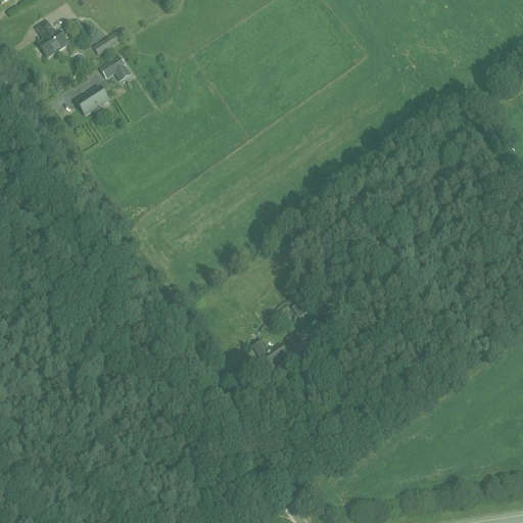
[(72,28),(83,45),(91,39),(81,21),(72,28)]
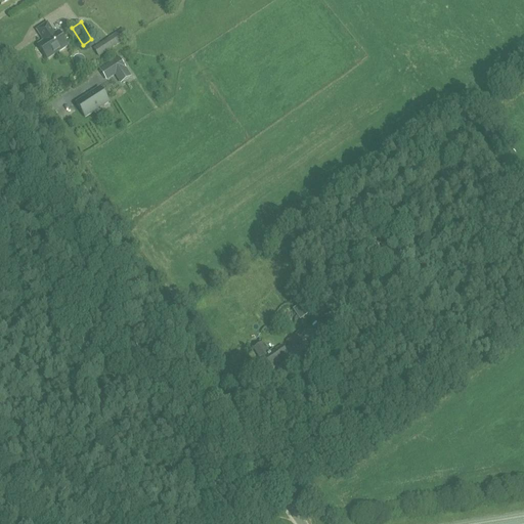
[(38,46),(47,60),(68,47),(57,33),(54,35),(47,24),(37,31),(44,42),(38,46)]
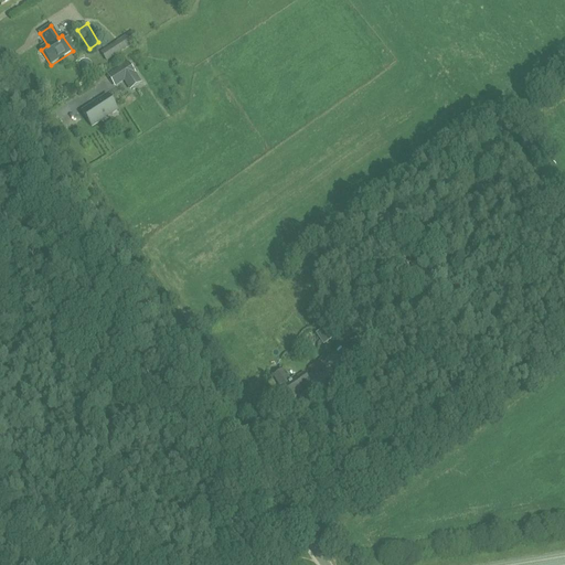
[(100,52),(107,62),(139,41),(132,31),(100,52)]
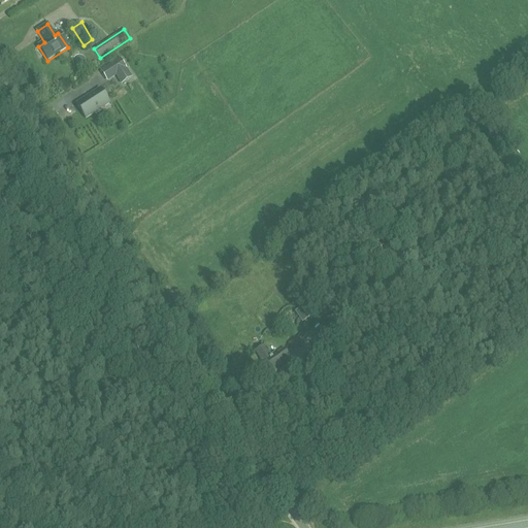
[(102,71),(107,80),(117,75),(120,79),(128,74),(120,61),(102,71)]
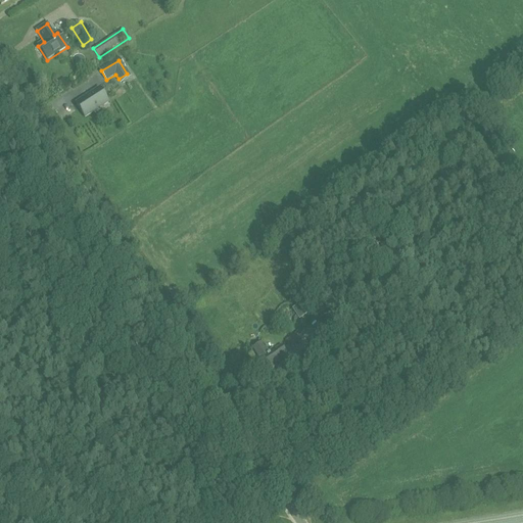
[(76,104),(85,117),(94,112),(95,113),(100,110),(99,108),(108,103),(99,89),(76,104)]
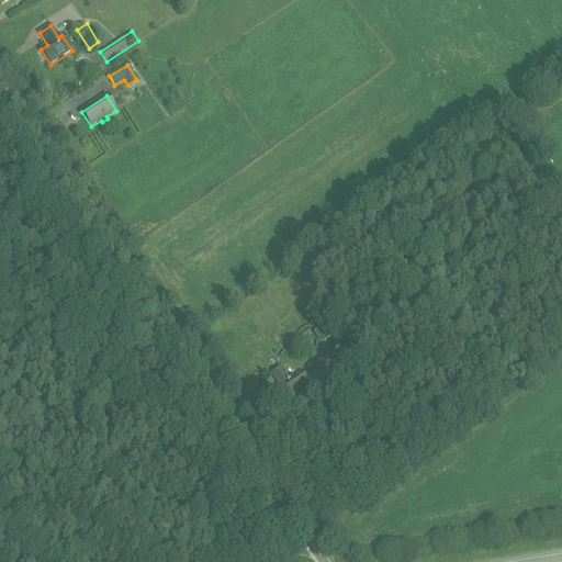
[(327,324),(315,334),(319,340),(322,338),(324,341),(334,334),(327,324)]
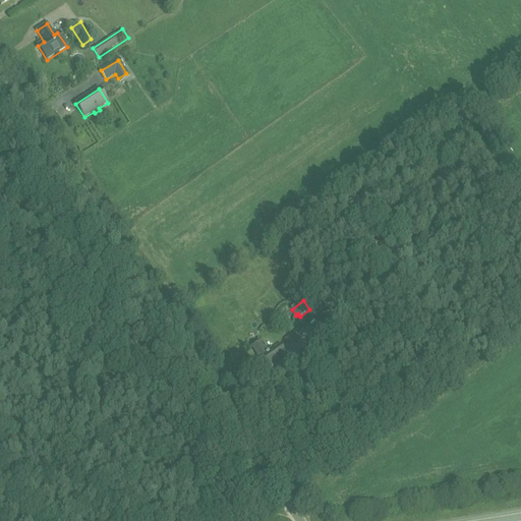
[(308,323),(317,334),(330,325),(321,312),(308,323)]
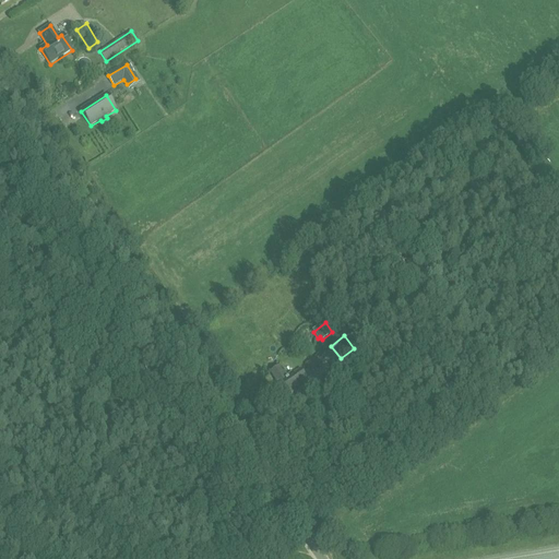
[(342,360),(345,366),(353,361),(349,355),(342,360)]
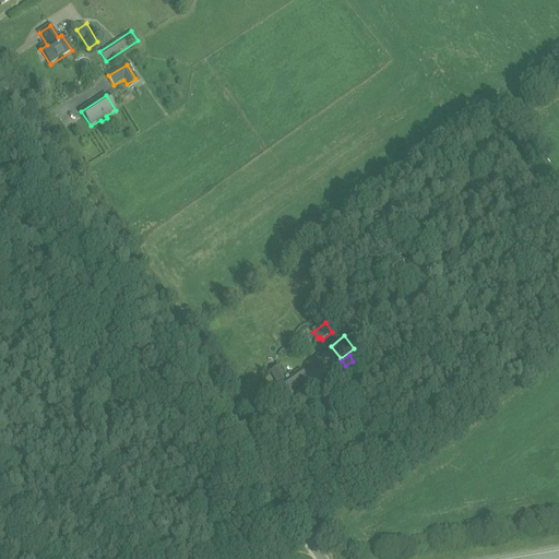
[(306,364),(311,371),(320,365),(316,357),(306,364)]
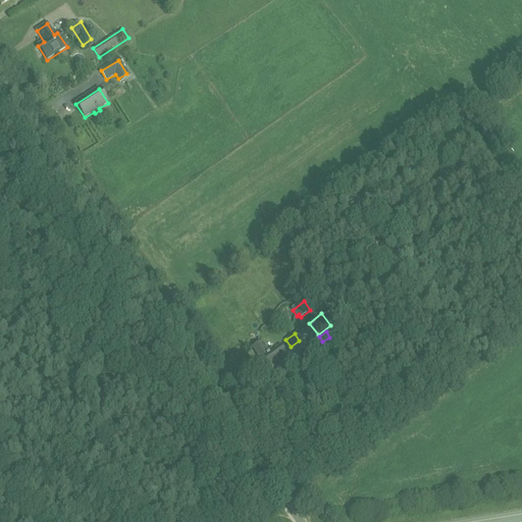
[(253,348),(268,371),(281,362),(278,358),(285,353),(280,345),(272,350),(272,349),(268,352),(262,343),(253,348)]
